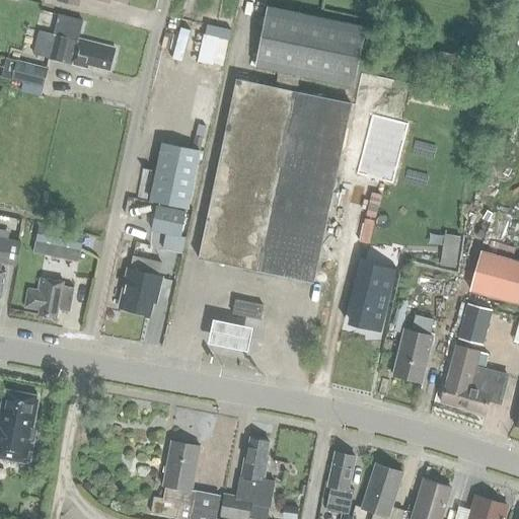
[(254,67),(354,87),(366,27),(267,7),(254,67)]
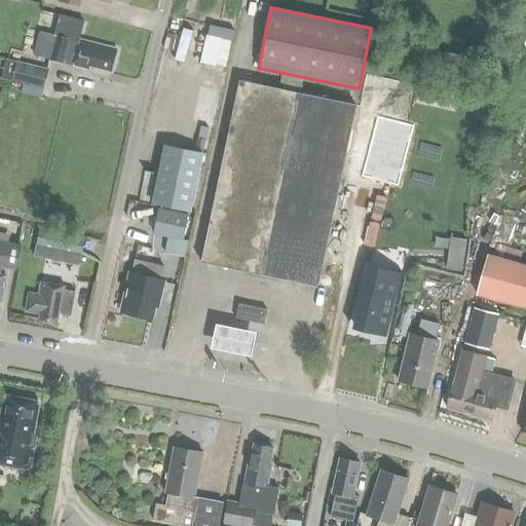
[(54,35),(48,60),(87,69),(88,66),(110,71),(116,49),(79,40),(84,23),(59,15),(54,35)]
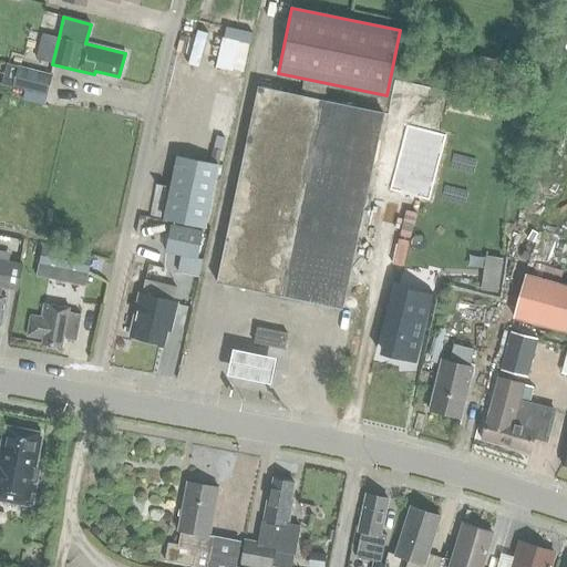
[(214,38),(213,69),(243,70),(244,39),(214,38)]
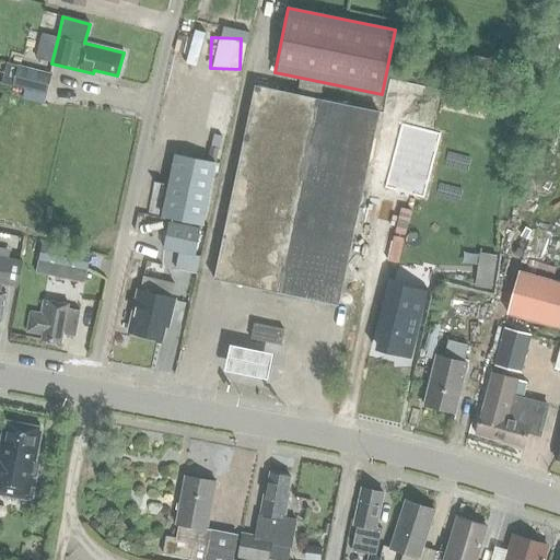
[(50,74),(18,66),(11,89),(45,96),(50,74)]
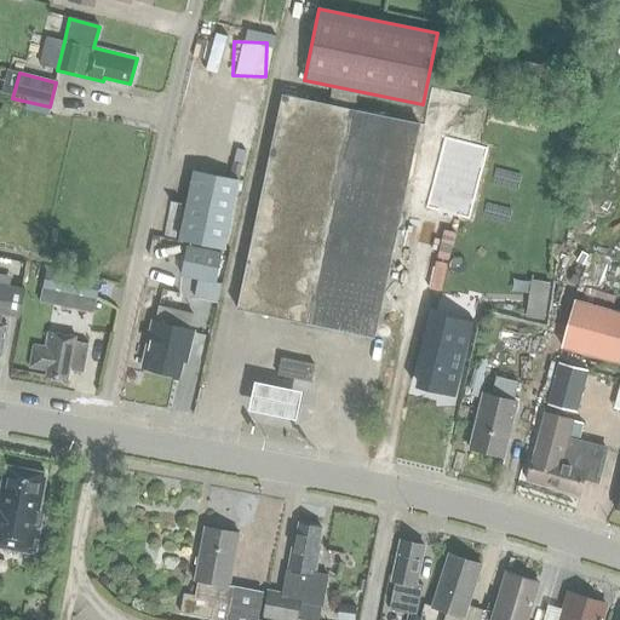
[(236,309),(373,339),(374,338),(373,338),(419,125),(352,110),(356,91),(327,85),(323,104),(282,96),(237,306),(236,309)]
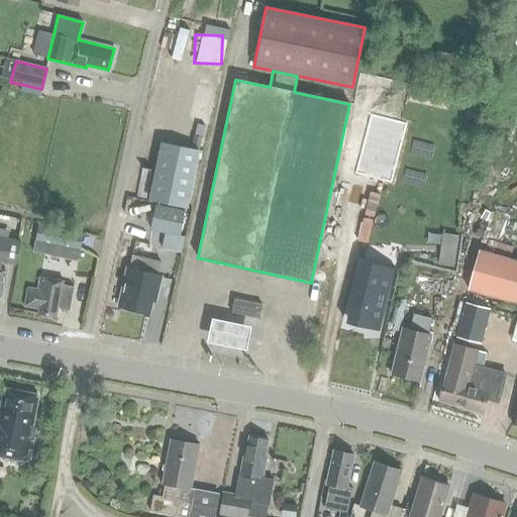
[(149,199),(187,207),(199,151),(161,143),(149,199)]
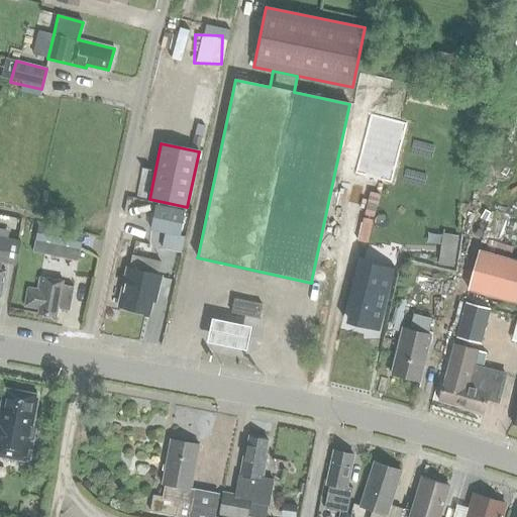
[(384,156),(376,203),(411,209),(418,161),(384,156)]
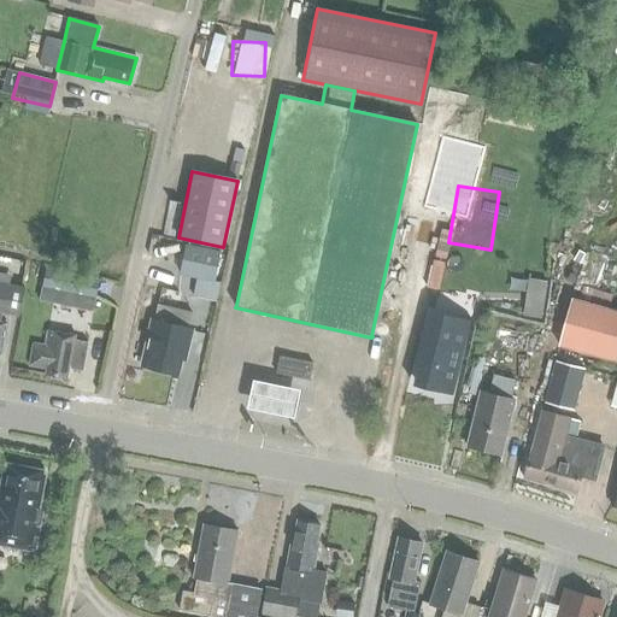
[(178,275),(215,282),(221,253),(186,246),(178,275)]
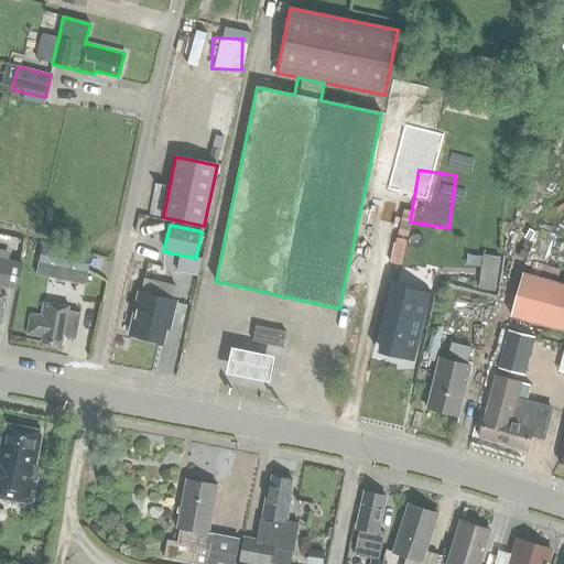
[(61,250),(56,268),(87,274),(90,257),(61,250)]
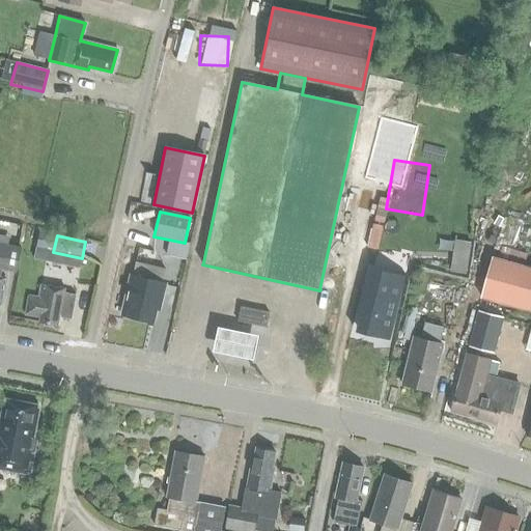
[(0,244),(0,270),(2,271),(16,273),(20,249),(8,246),(0,244)]
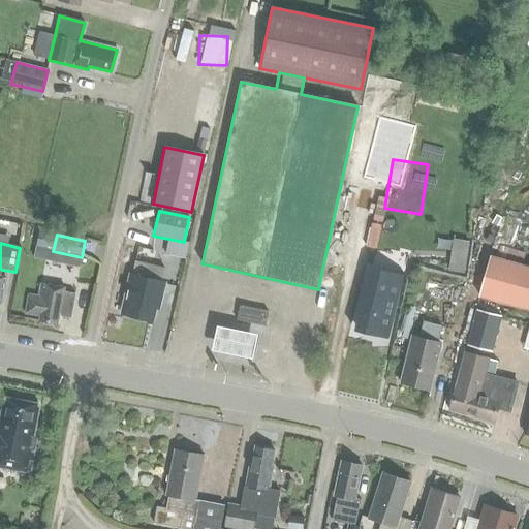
[(478,297),(528,310),(528,309),(528,268),(489,257),(478,297)]
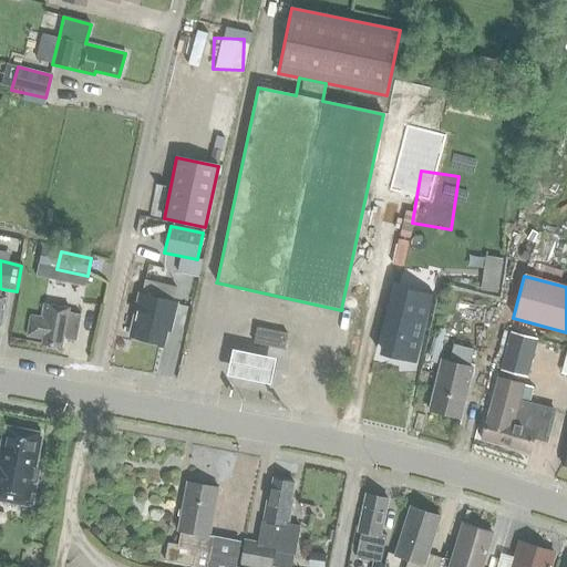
[(169,331),(176,303),(172,302),(175,288),(144,280),(141,295),(138,295),(129,336),(163,344),(167,330),(169,331)]
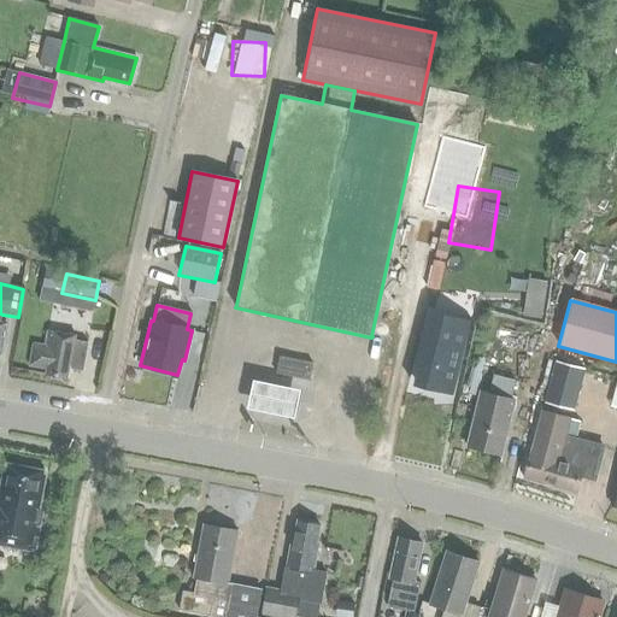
[(450,394),(452,395),(470,321),(469,319),(468,322),(432,313),(433,311),(430,310),(412,386),(413,386),(415,383),(451,393),(450,394)]
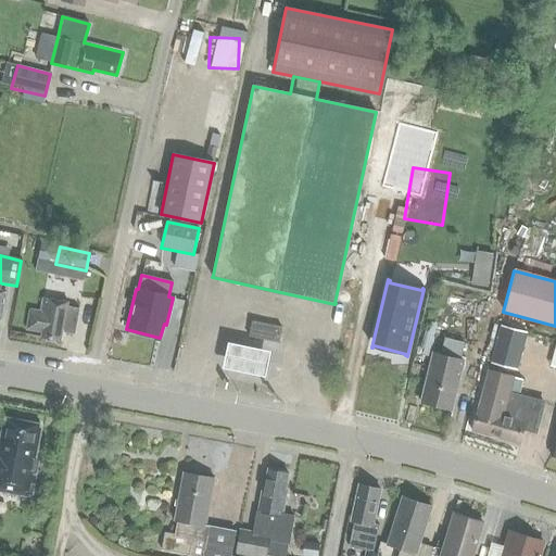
[(26,329),(41,332),(40,337),(61,341),(62,332),(74,335),(78,308),(66,306),(66,303),(50,300),(51,295),(46,294),(45,299),(43,299),(40,312),(29,310),(26,329)]
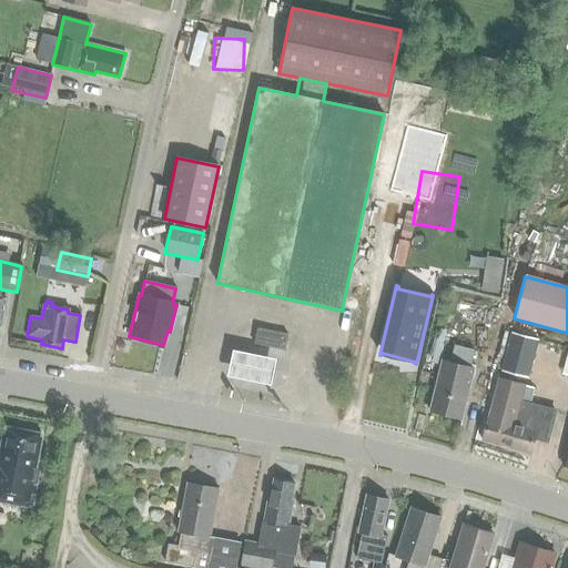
[(253,344),(284,351),(286,335),(256,328),(253,344)]
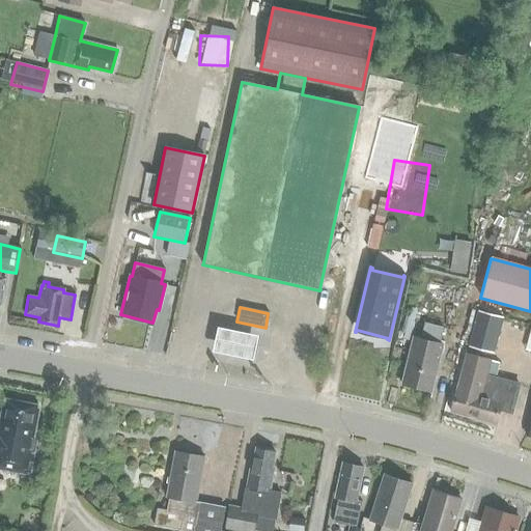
[(468,346),(493,354),(503,317),(477,310),(468,346)]
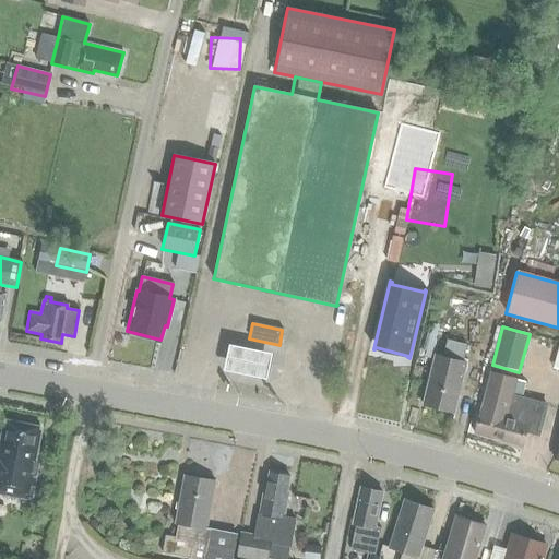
[(462,361),(466,345),(447,340),(442,357),(435,356),(423,405),(424,405),(452,412),(453,413),(465,363),(462,361)]
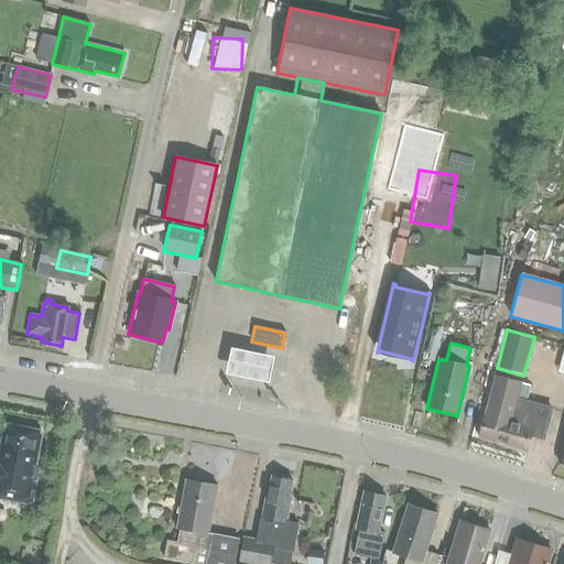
[(275,364),(231,355),(226,381),(271,390),(275,364)]
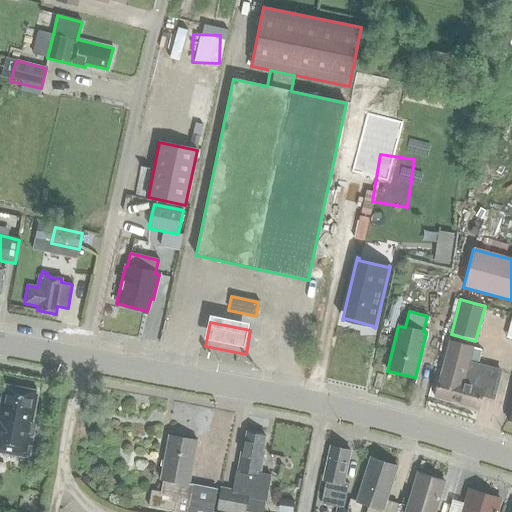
[(500,371),(477,365),(481,349),(449,340),(434,397),(478,409),(483,391),(494,395),(500,371)]
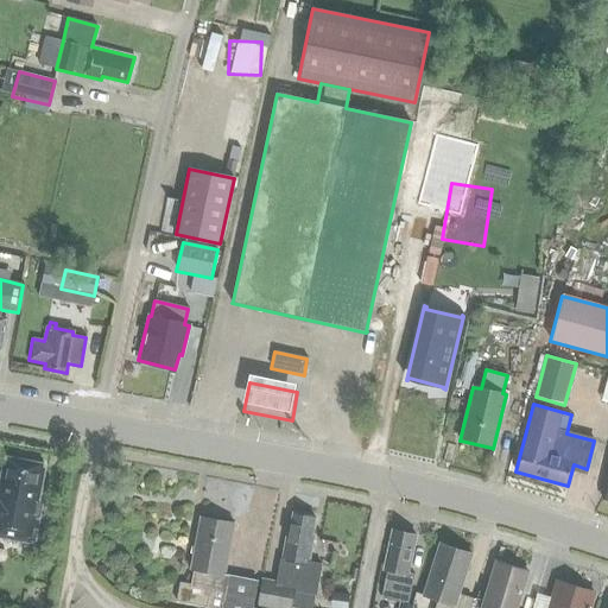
[(35,513),(44,464),(6,457),(1,481),(0,480),(0,537),(35,544),(39,514),(35,513)]
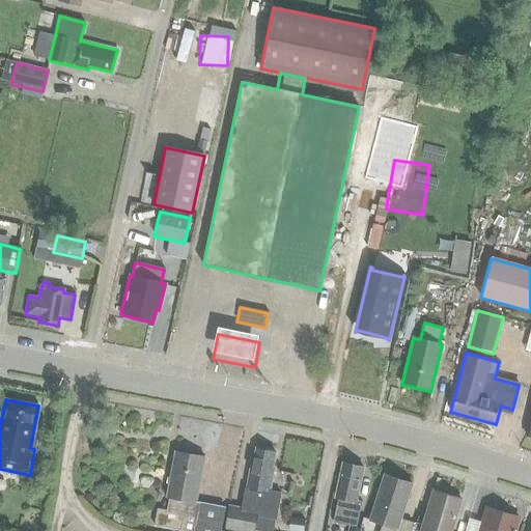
[(254,530),(257,515),(260,516),(276,520),(281,493),(269,491),(273,469),(272,468),(274,452),(255,448),(252,465),(251,465),(246,488),(247,488),(246,495),(245,495),(243,509),(230,507),(226,527),(239,529),(247,530),(254,530)]
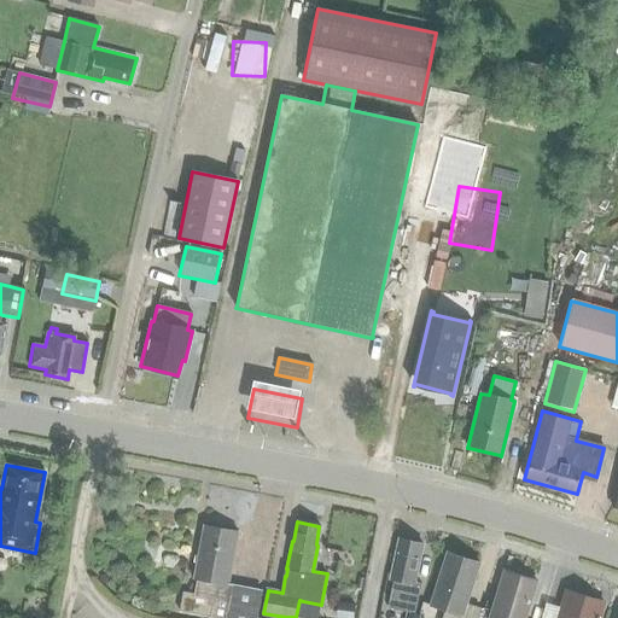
[(255,617),(261,594),(227,587),(238,532),(203,526),(193,578),(197,579),(194,595),(182,593),(179,612),(210,617),(209,617),(255,617)]
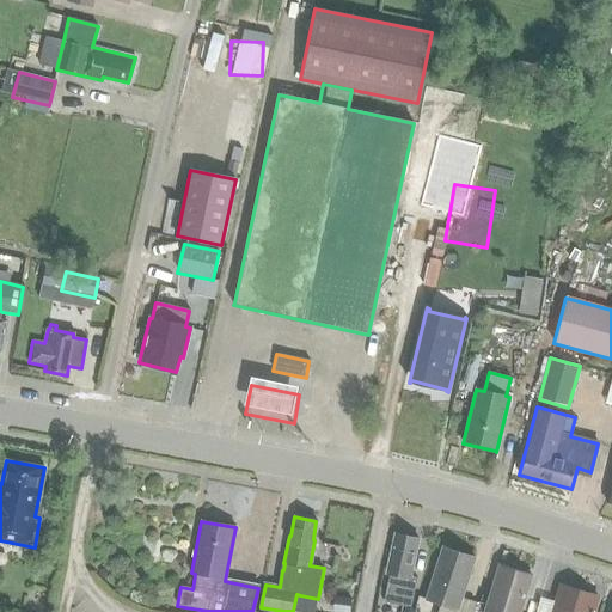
[(384,601),(409,607),(416,579),(409,577),(417,538),(399,534),(393,561),(390,560),(386,574),(392,575),(391,579),(390,579),(384,601)]
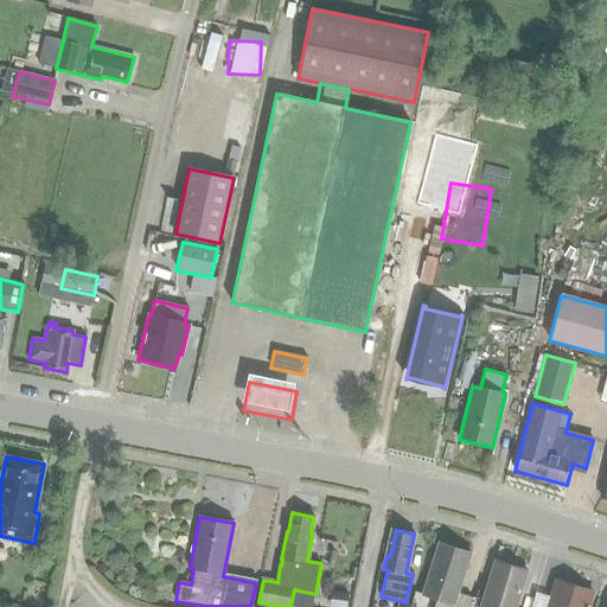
[(434,606),(467,606),(471,598),(458,593),(471,553),(439,543),(422,594),(436,599),(434,606)]
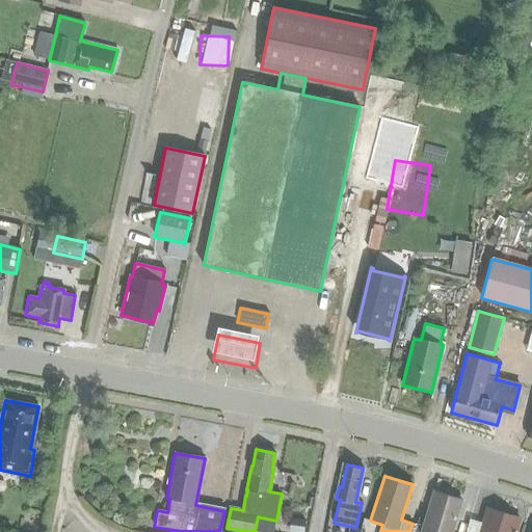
[(451,531),(461,500),(433,491),(421,531),(451,531)]
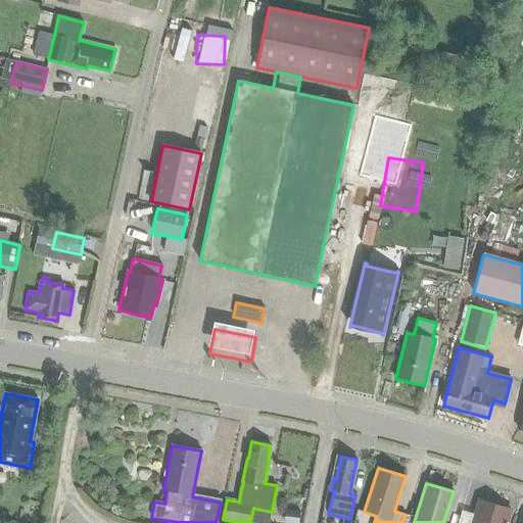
[(507,522),(510,510),(479,501),(472,522),(506,522),(507,522)]
